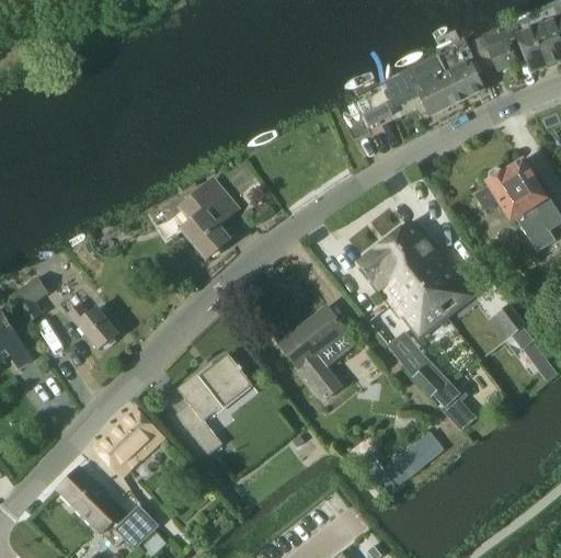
[(560,0),(556,2),(560,16),(517,33),(531,68),(560,56),(560,0)]
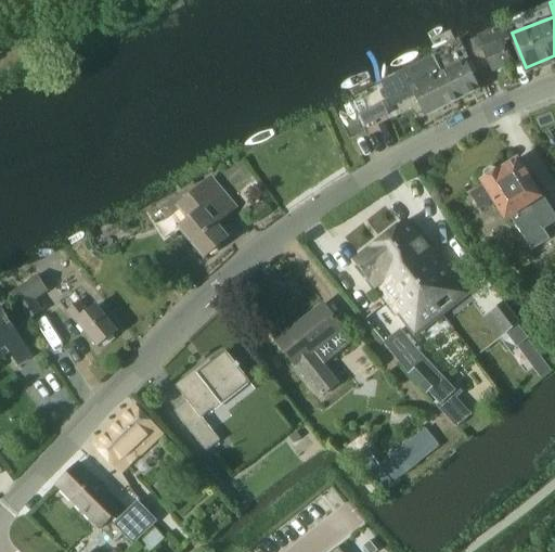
[(504,22),(462,39),(468,52),(483,45),(493,68),(513,60),(512,60),(503,39),(511,36),(510,35),(504,22)]
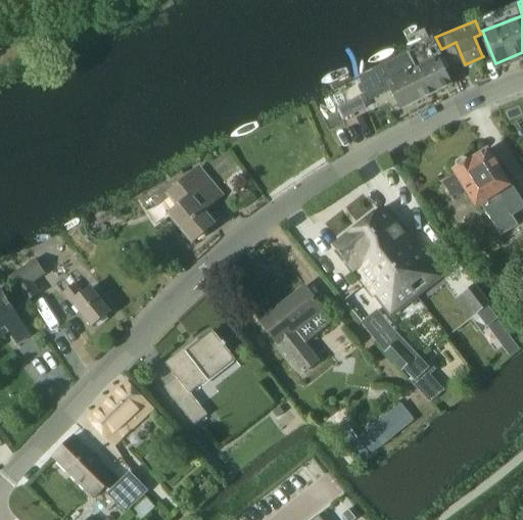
[(435,37),(410,50),(417,66),(419,65),(432,91),(452,82),(439,57),(444,54),(441,49),(435,37)]
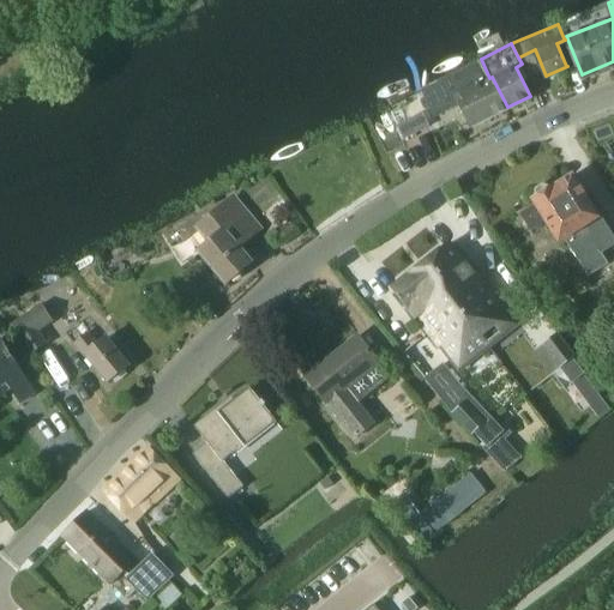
[(447,80),(423,92),(434,114),(459,102),(471,125),(507,107),(492,77),(489,78),(481,59),(445,77),(447,80)]
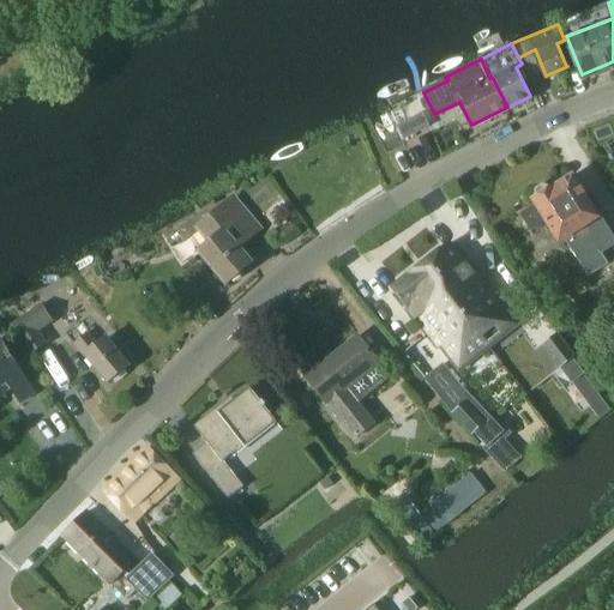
[(408,116),(396,124),(403,137),(415,131),(408,116)]
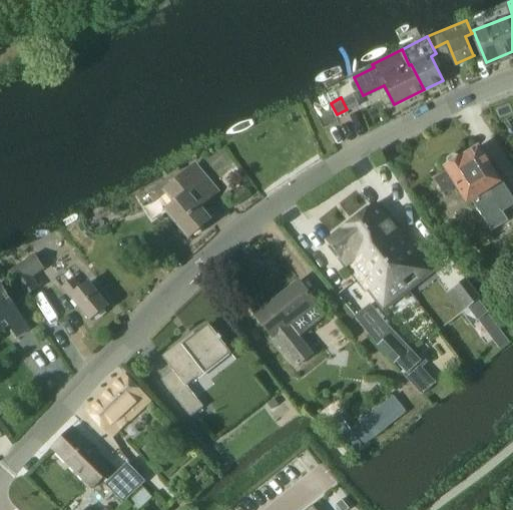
[(472,198),(484,217),(484,216),(498,239),(512,229),(512,194),(502,177),(501,178),(479,144),(459,157),(457,155),(453,154),(450,156),(449,160),(450,162),(446,165),(448,169),(435,176),(444,190),(456,182),(468,201),(472,198)]
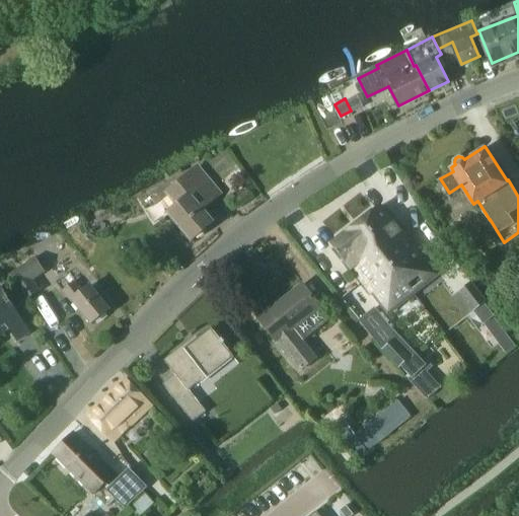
[(174,203),(167,209),(192,237),(213,219),(202,207),(220,191),(197,163),(164,191),(174,203)]
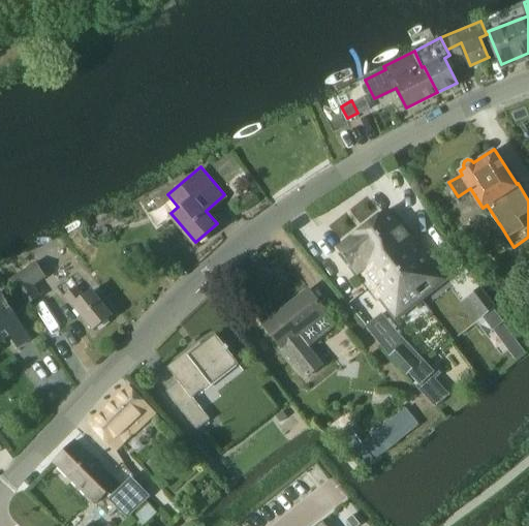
[(337,247),(386,310),(394,319),(448,278),(412,231),(409,235),(387,208),(337,247)]
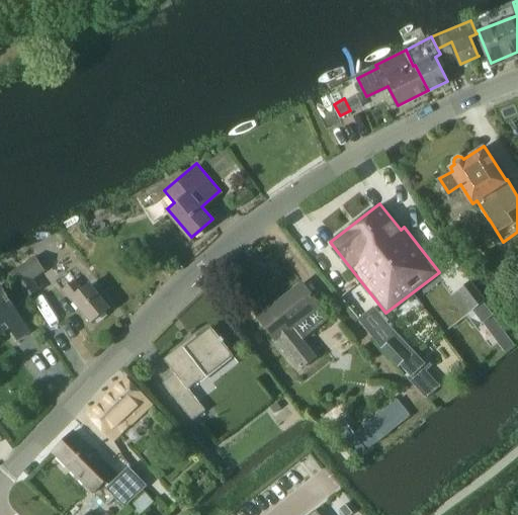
[(7,272),(24,298),(40,288),(33,278),(45,270),(34,255),(7,272)]
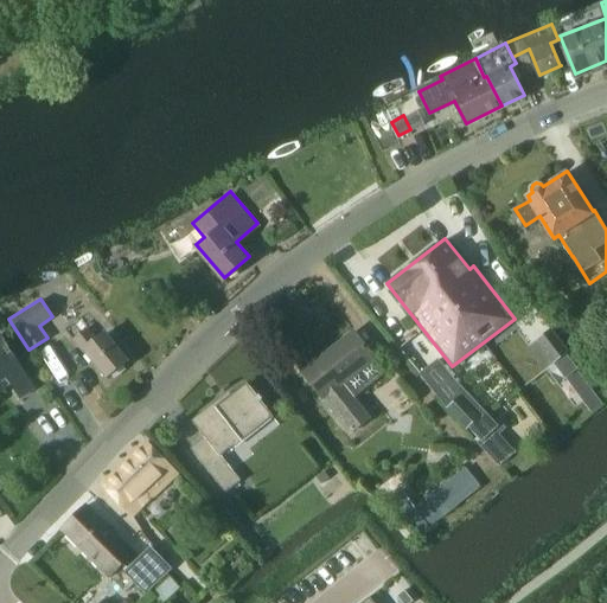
[(82,346),(83,346),(107,377),(128,359),(106,331),(96,338),(87,326),(74,337),(82,346)]
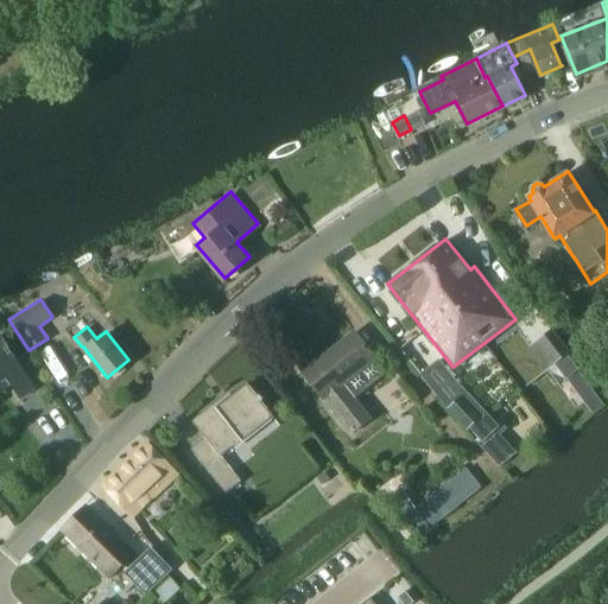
[(552,326),(536,339),(555,363),(557,367),(563,375),(567,379),(580,369),(568,353),(569,353),(570,351),(555,330),(553,329),(552,326)]
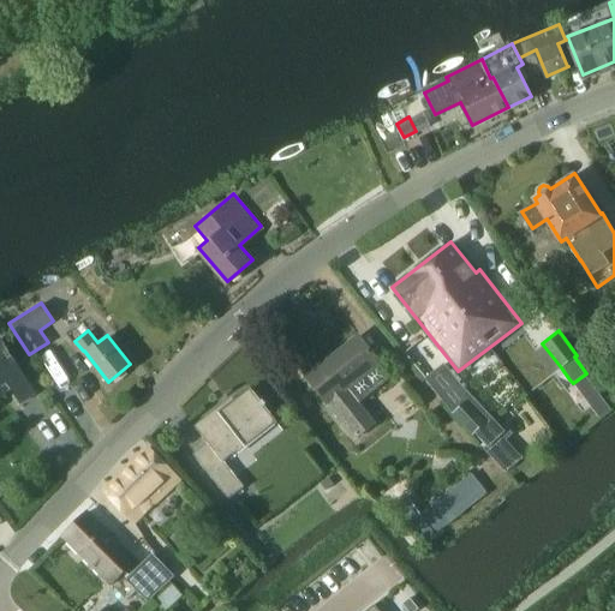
[(359,334),(323,361),(327,366),(310,379),(327,402),(329,400),(356,435),(374,420),(347,387),(380,360),(359,334)]
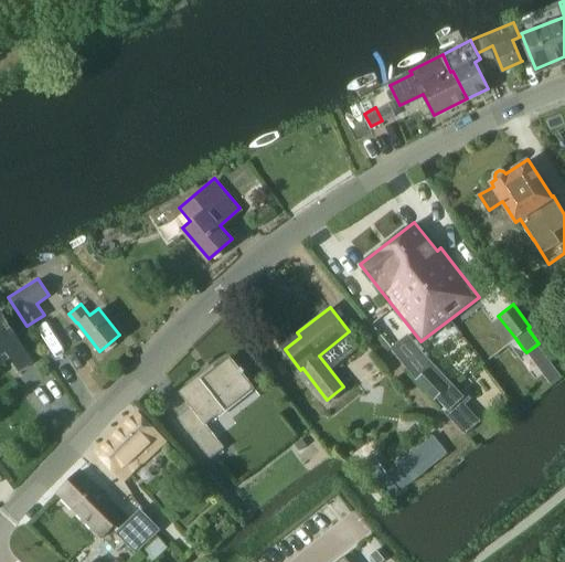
[(0,363),(7,363),(6,360),(10,358),(18,370),(33,360),(0,310),(0,309),(0,363)]
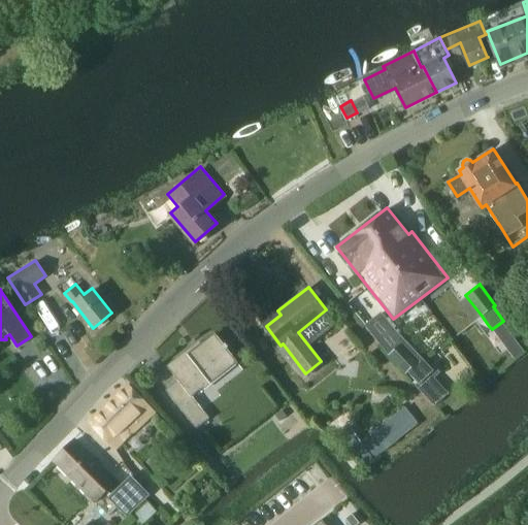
[(167,363),(178,378),(178,379),(166,389),(196,428),(209,418),(191,395),(202,386),(204,387),(238,361),(227,346),(228,345),(226,341),(224,342),(215,330),(192,348),(191,346),(167,363)]
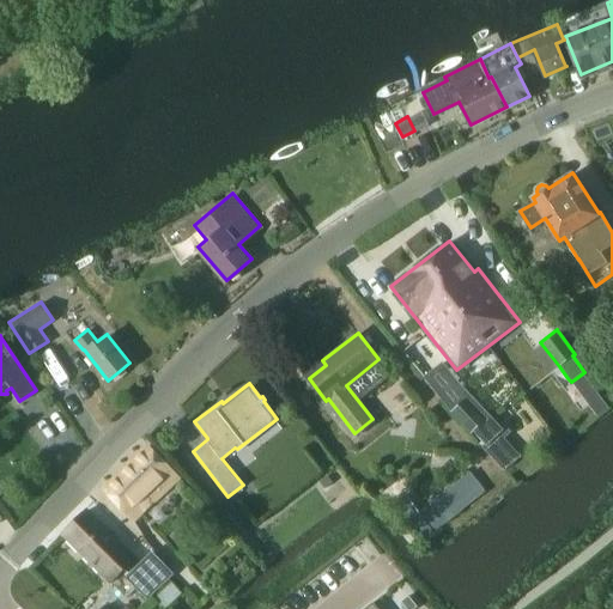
[(503,428),(473,396),(469,401),(465,397),(450,412),(471,433),(473,431),(486,444),(503,428)]
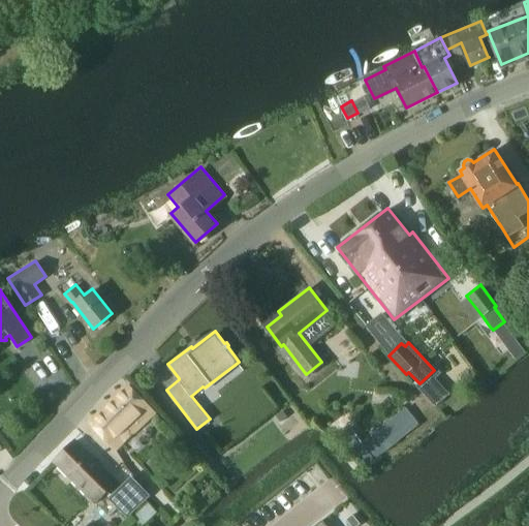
[(127,383),(90,421),(115,447),(139,426),(154,410),(127,383)]
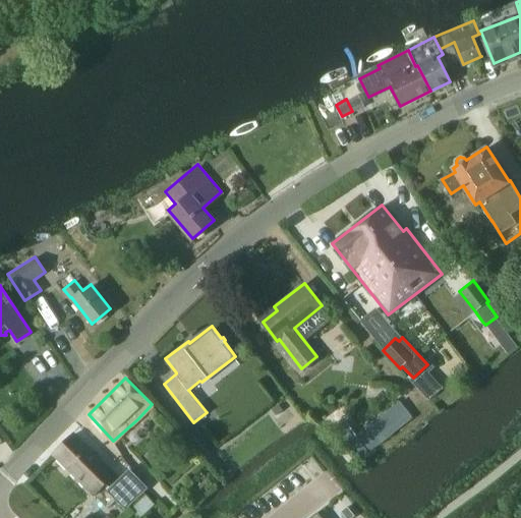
[(278,400),(268,407),(276,418),(286,410),(278,400)]
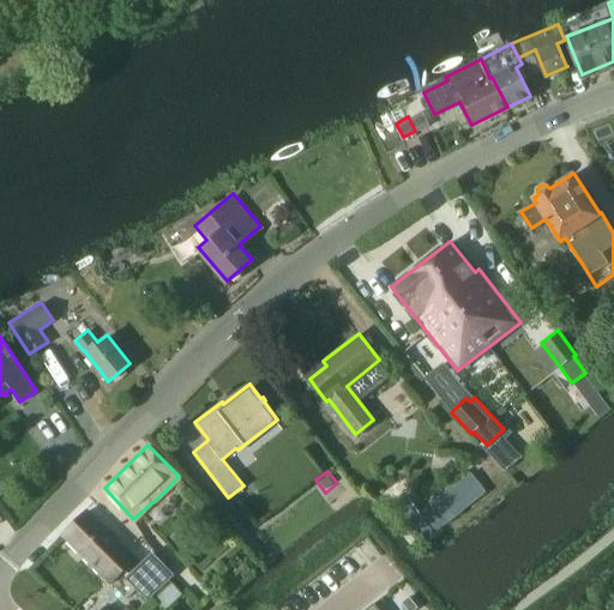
[(422,507),(416,512),(432,533),(447,521),(482,493),(467,473),(432,500),(422,507)]
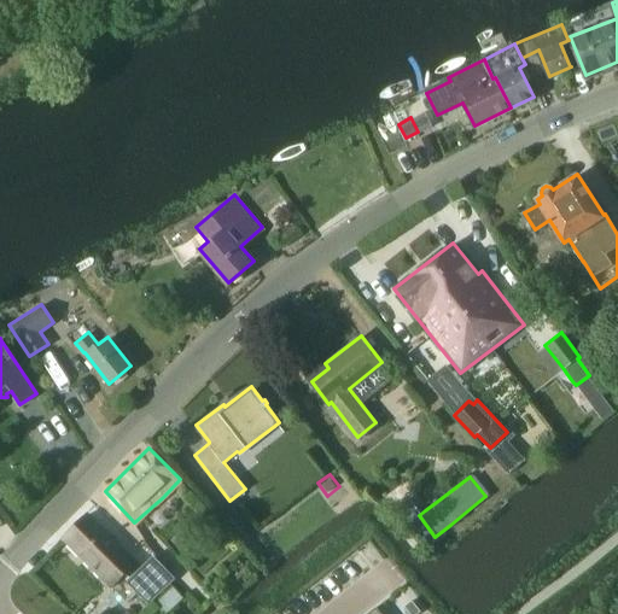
[(63,536),(111,584),(111,585),(127,602),(136,592),(147,603),(174,577),(153,555),(139,568),(134,562),(135,560),(116,542),(117,539),(110,532),(109,533),(87,512),(63,536)]
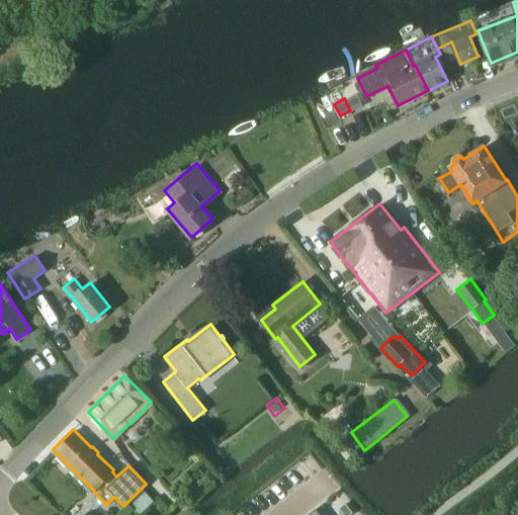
[(345,502),(339,507),(345,514),(348,514),(353,512),(345,502)]
